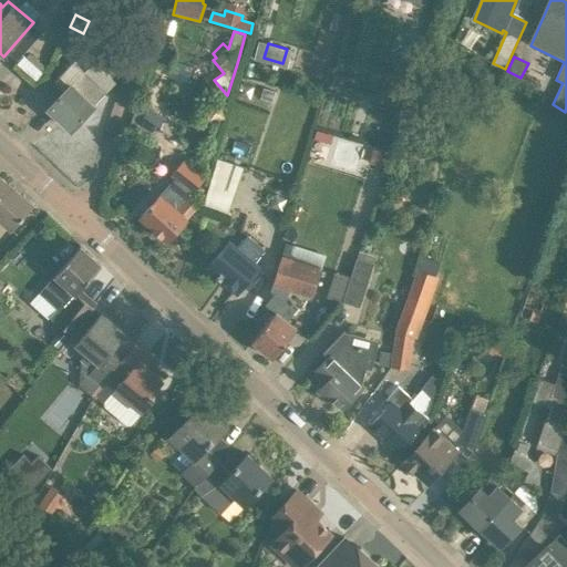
[(106,93),(73,62),(53,83),(64,93),(49,110),(71,131),(106,93)]
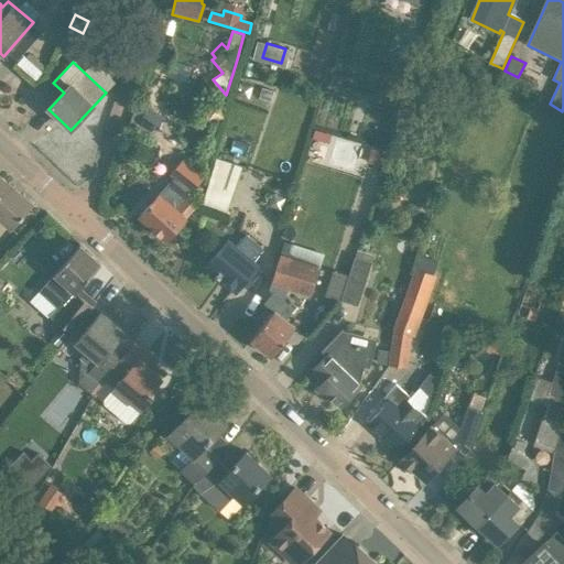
[(382,153),(370,150),(367,162),(379,165),(382,153)]
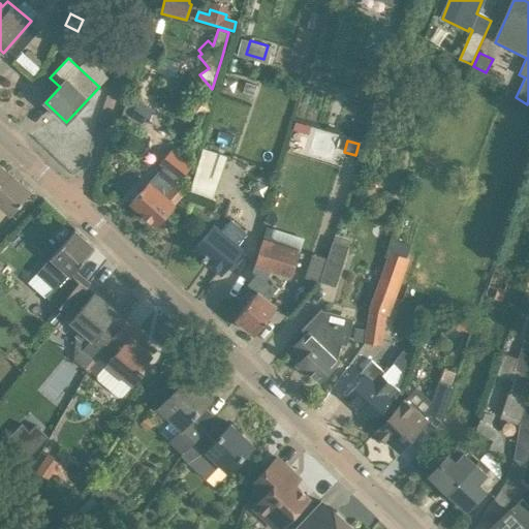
[(213,198),(226,157),(204,150),(191,190),(213,198)]
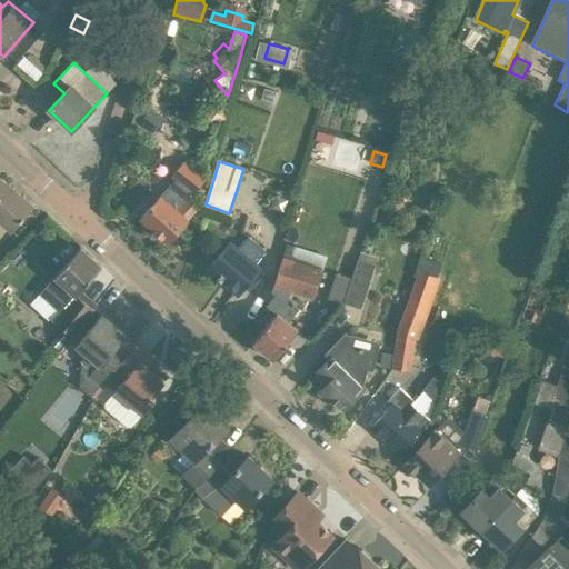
[(188,201),(205,180),(183,162),(172,176),(176,180),(140,219),(168,243),(187,221),(197,210),(188,201)]
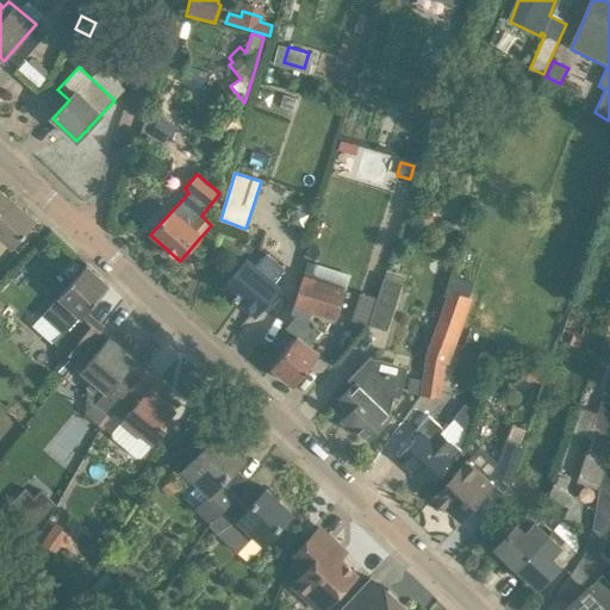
[(0,273),(7,266),(0,263),(0,238),(12,249),(36,222),(0,191),(0,273)]
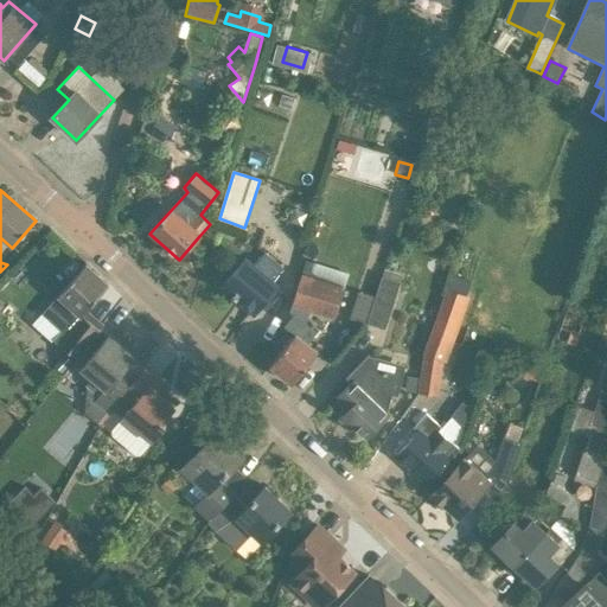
[(287,272),(270,255),(257,267),(249,260),(228,281),(236,289),(232,293),(237,296),(254,313),(279,288),(275,285),(287,272)]
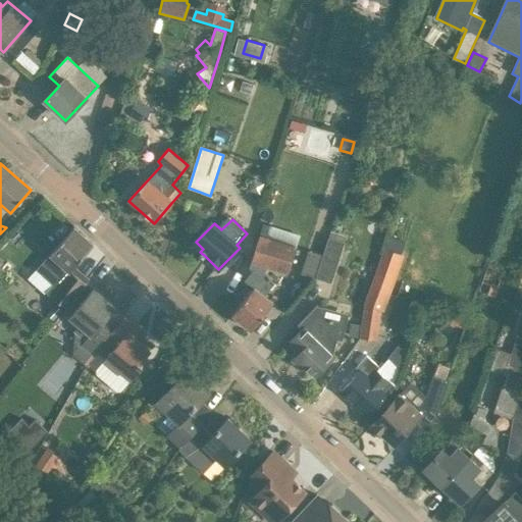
[(288,275),(297,247),(300,236),(264,223),(260,236),(251,263),(288,275)]
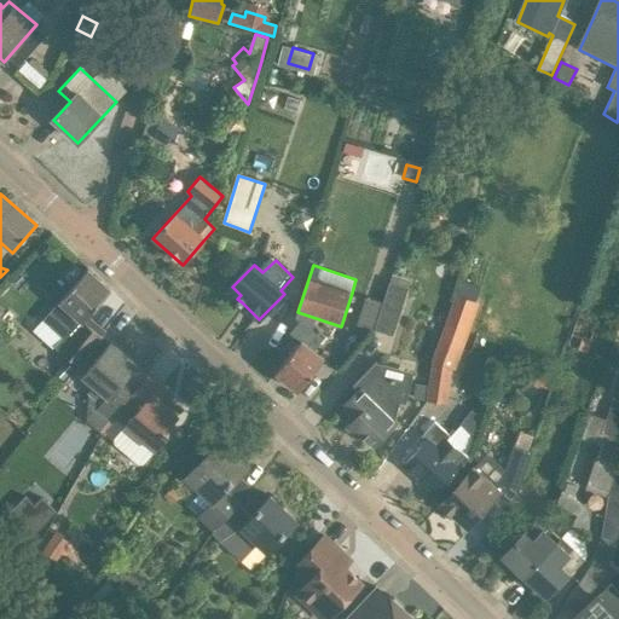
[(81,322),(110,291),(87,270),(41,318),(63,339),(56,346),(70,359),(76,364),(99,339),(81,322)]
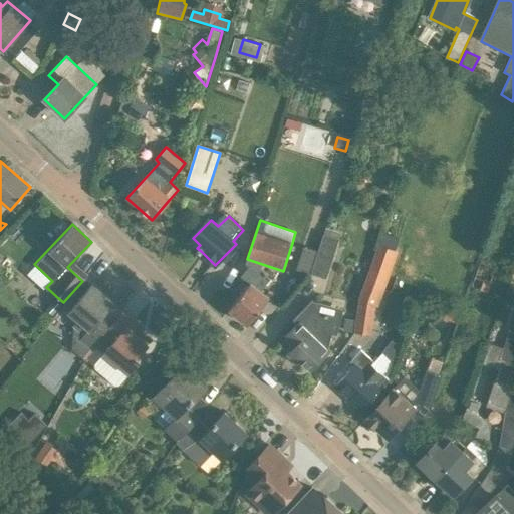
[(370,335),(374,306),(399,239),(386,233),(380,246),(379,245),(359,300),(356,320),(354,332),(370,335)]
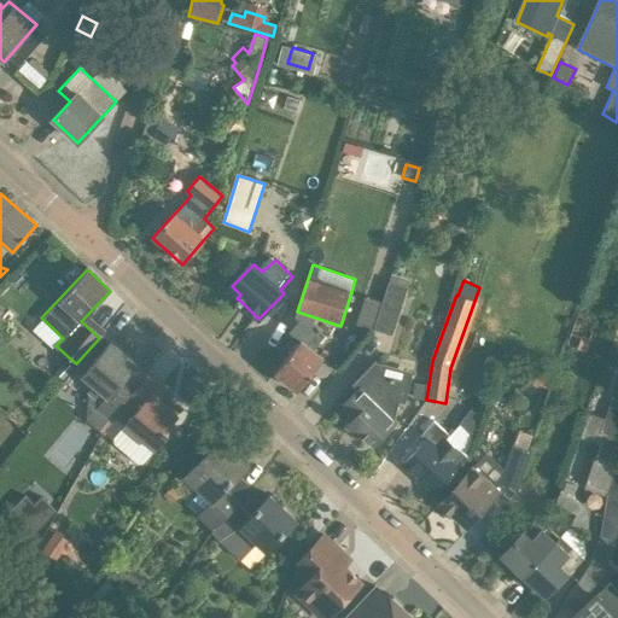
[(391,336),(407,289),(389,283),(373,331),(391,336)]
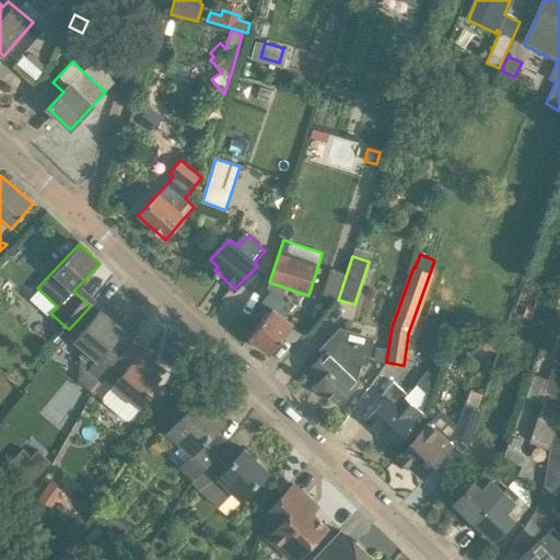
[(269,354),(294,326),(283,317),(295,303),(278,287),(265,302),(273,310),(249,338),(269,354)]
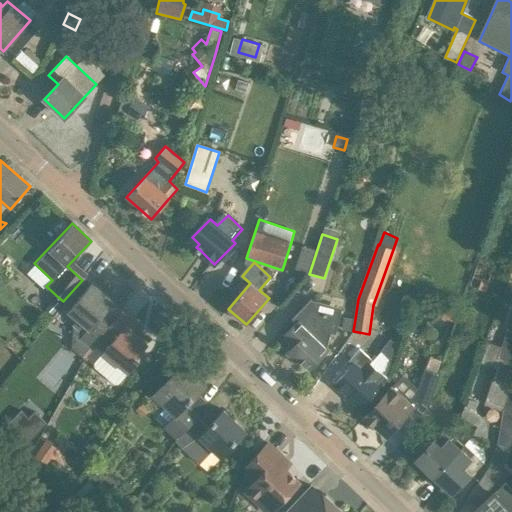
[(104,312),(112,302),(91,285),(68,313),(78,321),(74,326),(72,348),(83,357),(91,348),(100,336),(114,319),(104,312)]
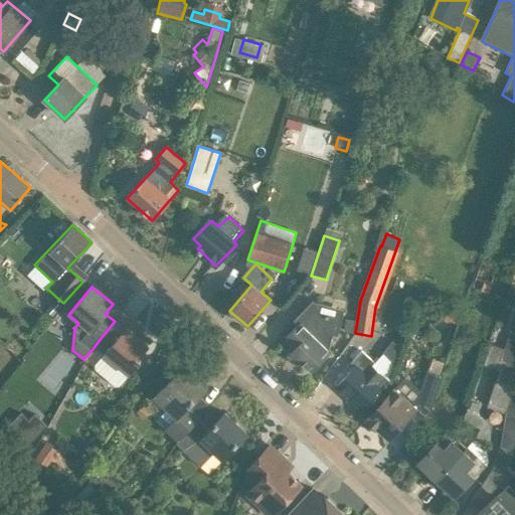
[(55,314),(63,303),(58,299),(49,310),(55,314)]
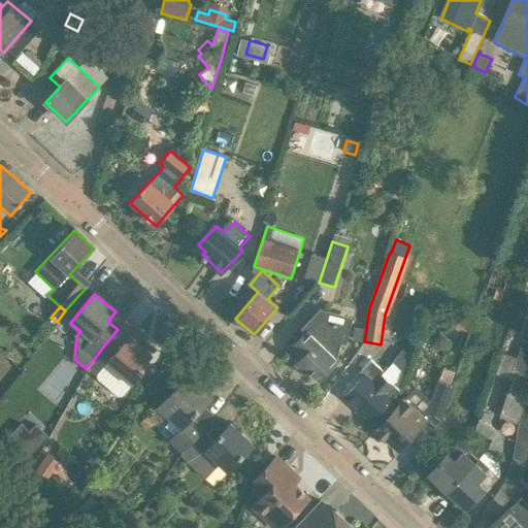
[(347,344),(353,318),(320,309),(301,329),(304,331),(292,348),(302,357),(295,364),(303,373),(306,370),(318,381),(321,381),(338,361),(336,359),(340,343),(347,344)]
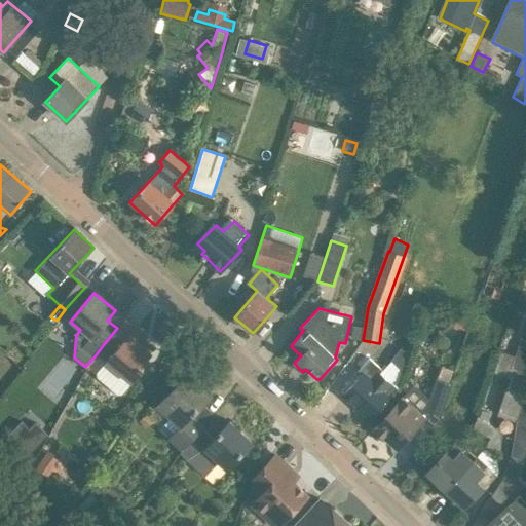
[(464,331),(467,320),(456,316),(453,327),(464,331)]
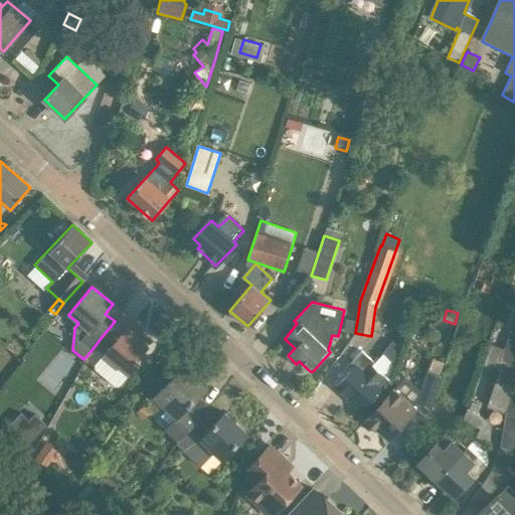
[(144,330),(123,312),(115,321),(101,338),(111,347),(104,354),(105,355),(95,366),(96,370),(115,387),(119,386),(140,361),(137,359),(147,346),(137,338),(144,330)]
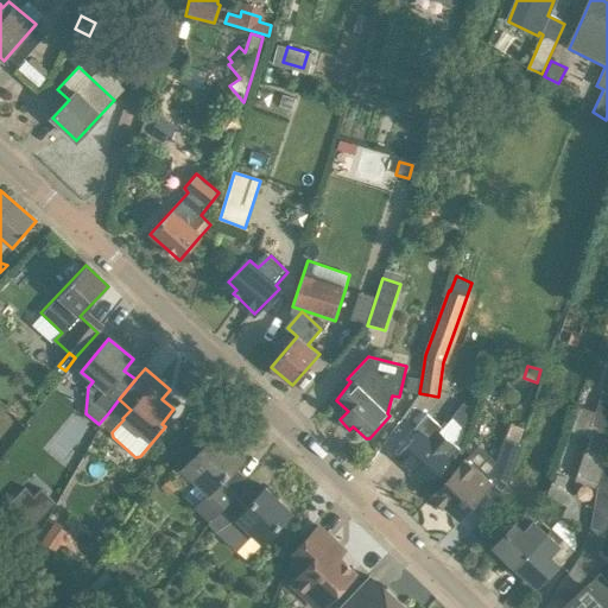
[(405,391),(419,393),(422,379),(407,377),(405,391)]
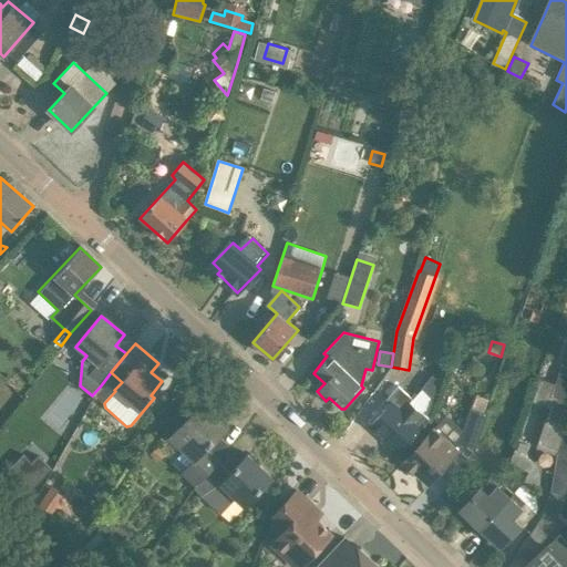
[(565,429),(566,420),(566,367),(562,364),(555,384),(539,379),(532,402),(549,408),(536,447),(554,454),(555,452),(563,428),(565,429)]
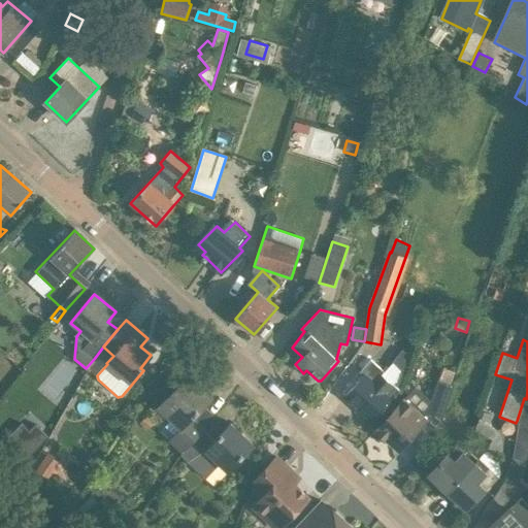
[(363,376),(344,397),(372,422),(392,400),(385,395),(393,386),(381,375),(384,372),(370,361),(359,372),(363,376)]
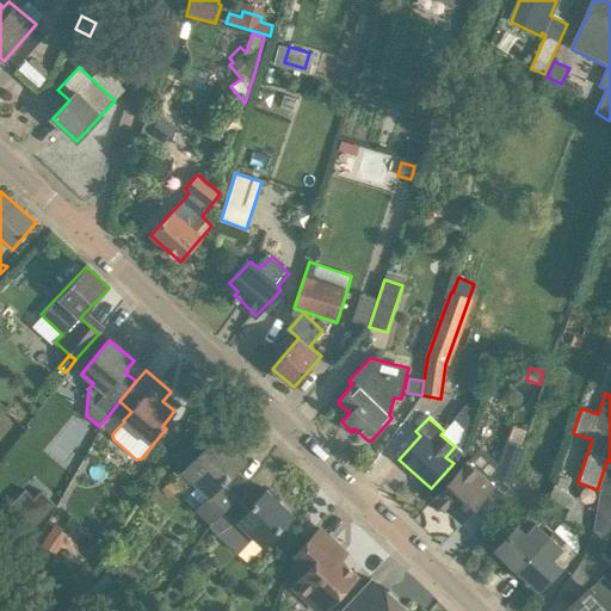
[(245,461),(217,434),(183,471),(208,495),(195,510),(209,525),(235,499),(232,495),(244,482),(233,471),(245,461)]
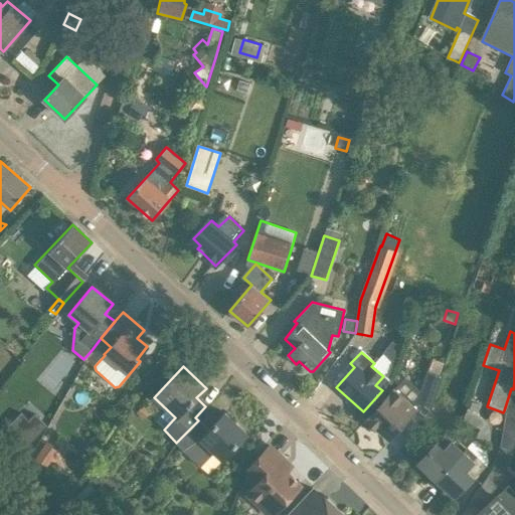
[(421,427),(443,376),(428,371),(427,371),(420,391),(404,378),(394,389),(393,389),(366,420),(388,440),(409,416),(421,427)]
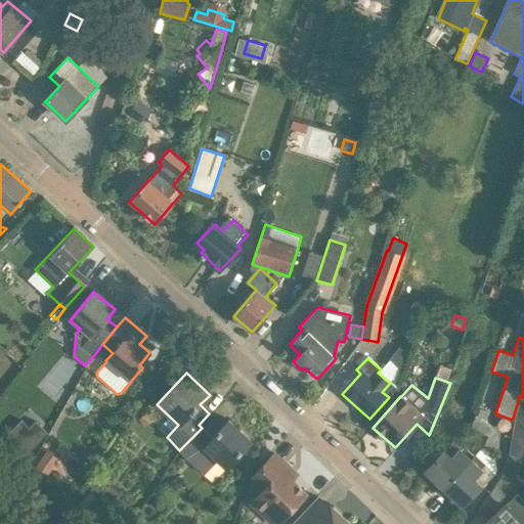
[(523,396),(522,396),(520,395),(513,418),(523,421),(523,396)]
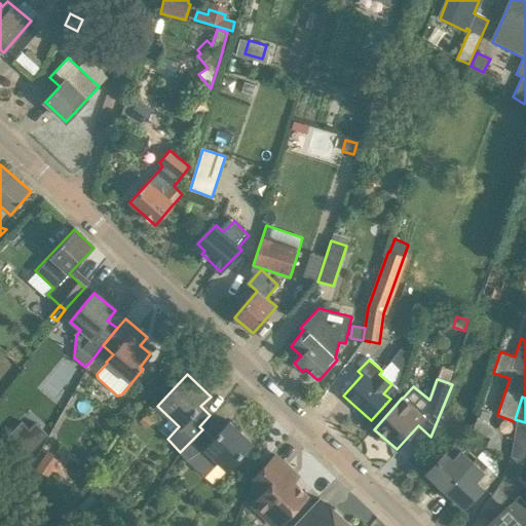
[(46,429),(37,420),(31,427),(23,419),(9,435),(27,451),(46,429)]
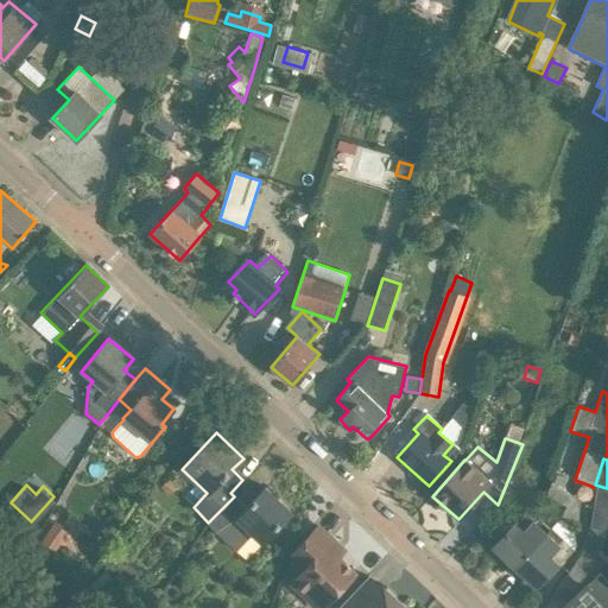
[(607,524),(607,488),(595,485),(594,487),(597,488),(590,527),(581,555),(555,594),(568,602),(596,561),(607,524)]
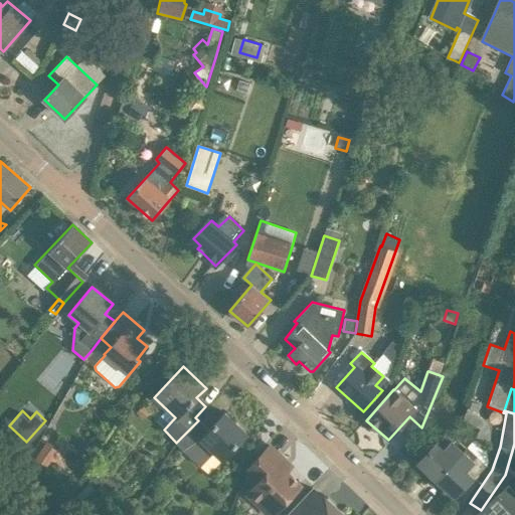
[(221,460),(246,435),(224,413),(208,431),(198,420),(176,443),(175,445),(199,468),(213,453),(221,460)]
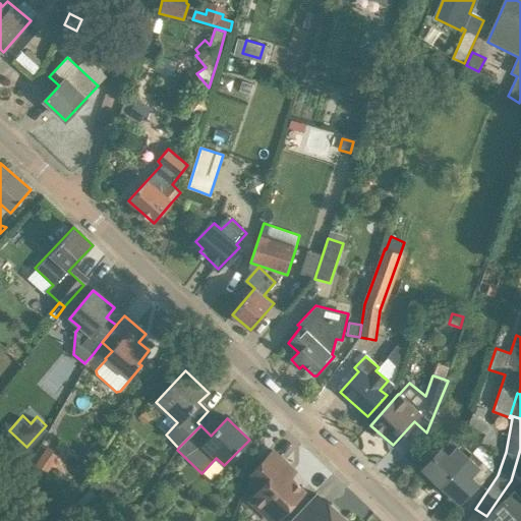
[(441,485),(468,457),(458,448),(462,444),(454,435),(422,468),(441,485)]
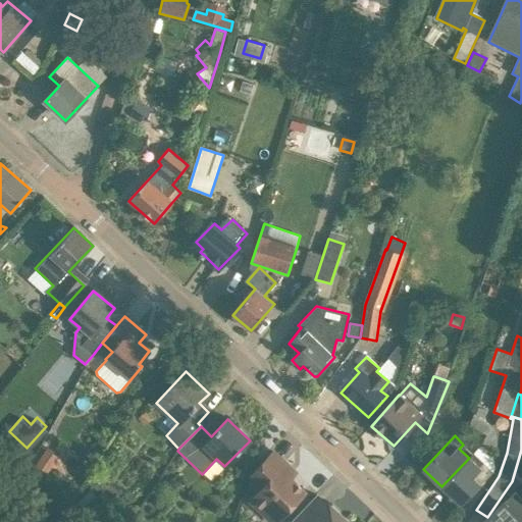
[(60,454),(48,447),(36,467),(48,474),(60,454)]
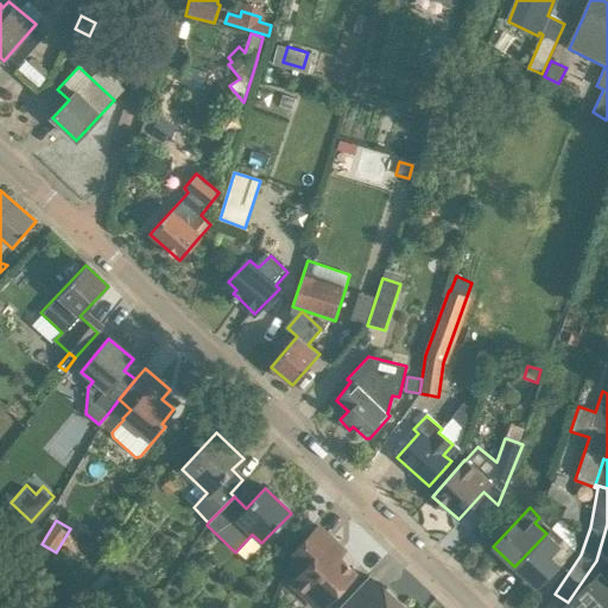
[(316,607),(321,607),(354,574),(330,551),(336,545),(318,527),(297,550),(301,553),(292,563),(302,572),(292,584),(316,607)]
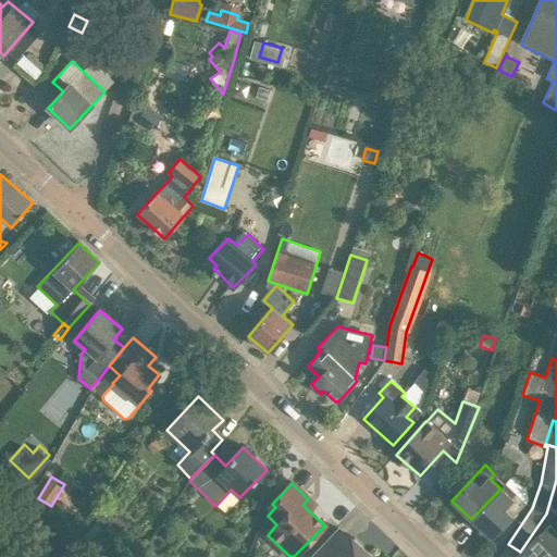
[(491,537),(524,504),(515,494),(510,498),(500,489),(471,519),(491,537)]
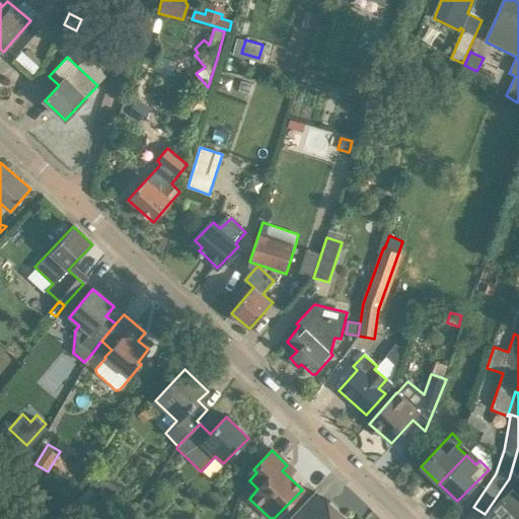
[(108,501),(119,490),(107,480),(98,492),(108,501)]
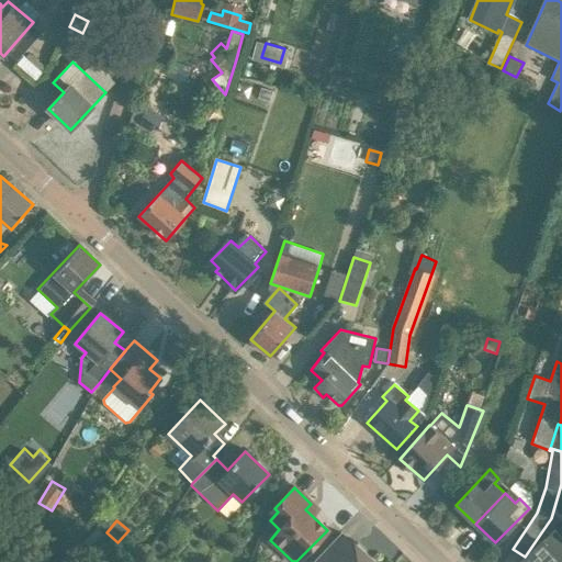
[(561,561),(561,537),(554,530),(520,561),(561,561)]
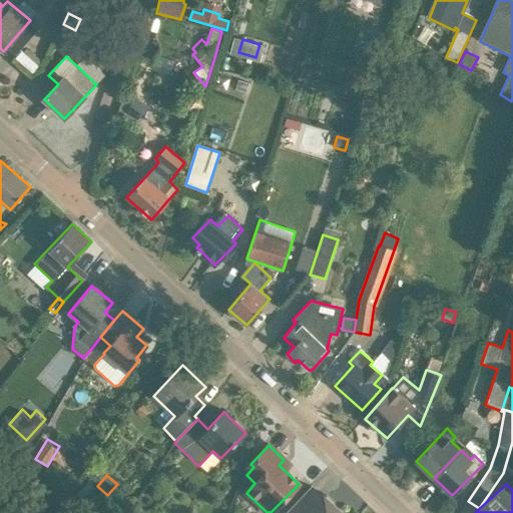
[(340,512),(321,495),(313,503),(304,494),(285,512),(340,512)]
